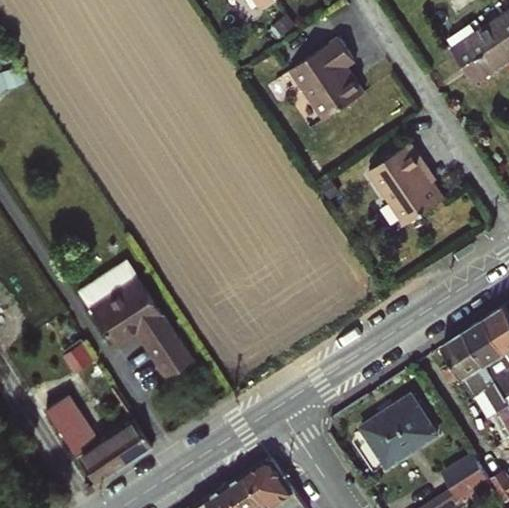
[(275,0),(247,0),(257,13),(275,0)]
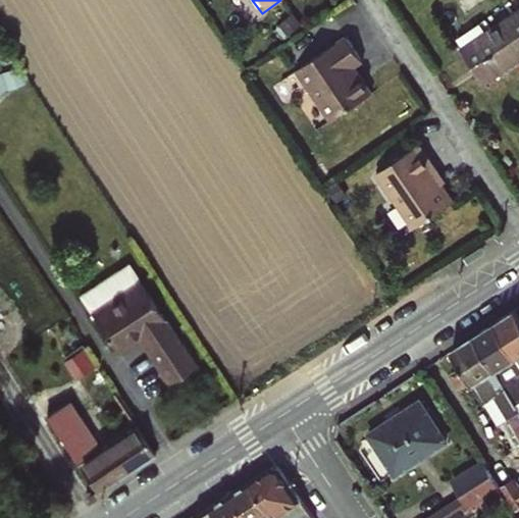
[(482,20),(457,39),(465,51),(462,53),(483,85),(518,59),(518,14),(490,34),(482,20)]
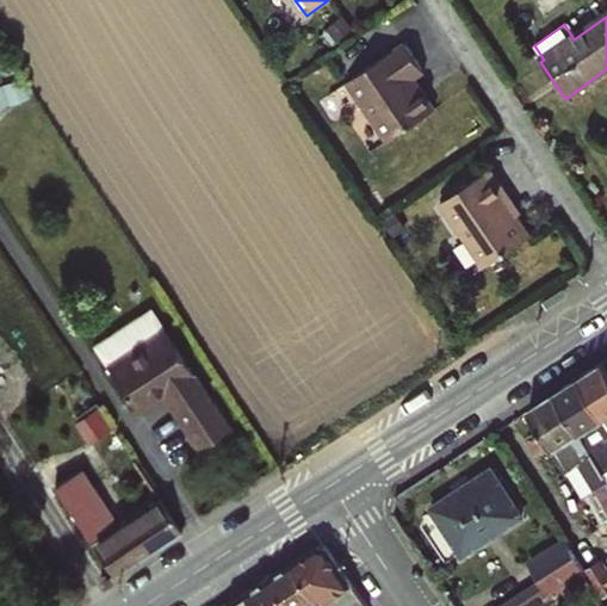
[(400,45),(342,86),(383,144),(429,111),(408,80),(419,73),(400,45)]
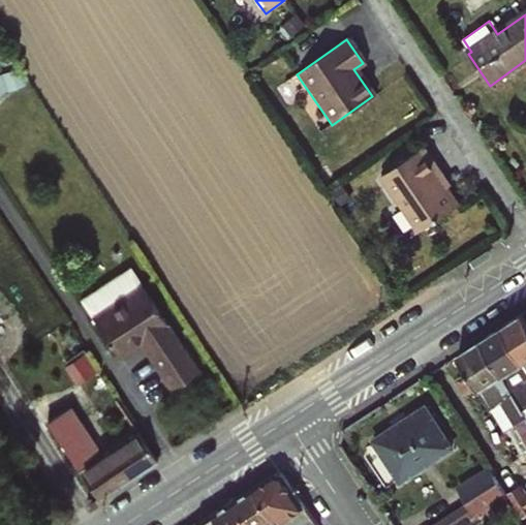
[(440,177),(422,149),(376,180),(414,237),(455,209),(436,180),(440,177)]
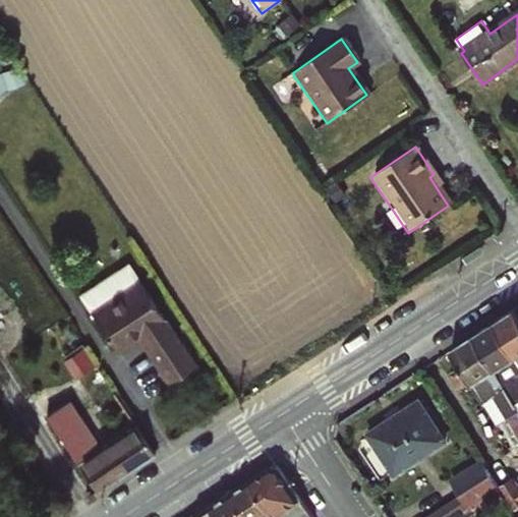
[(126,266),(103,281),(114,298),(137,282),(126,266)]
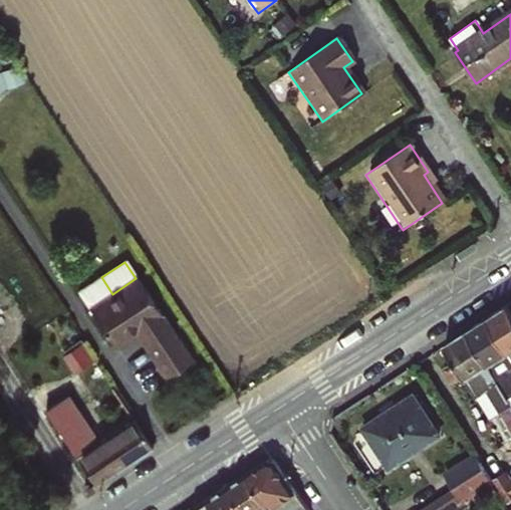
[(111,350),(134,336),(140,332),(148,346),(143,349),(163,379),(190,361),(136,278),(112,294),(101,277),(75,295),(86,311),(111,350)]
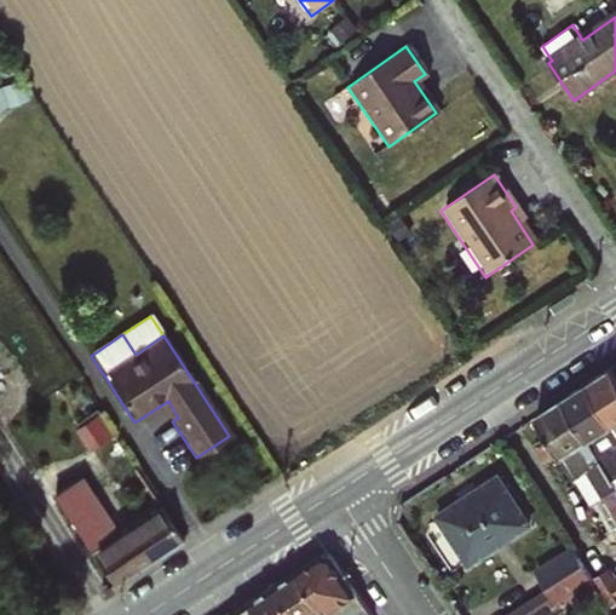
[(615,434),(615,373),(614,369),(600,378),(588,386),(615,434)]
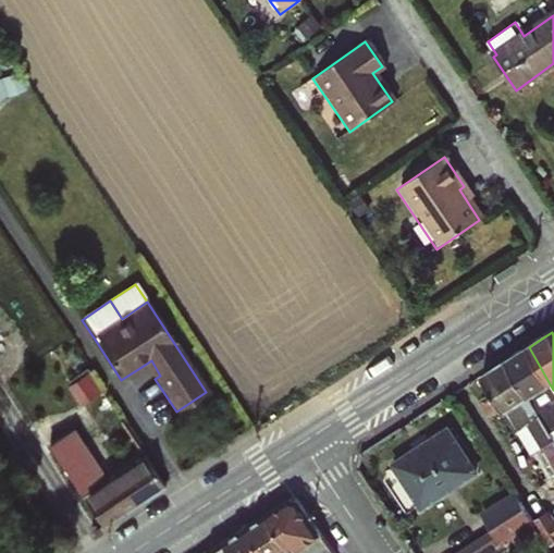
[(553,425),(545,409),(553,403),(553,390),(529,347),(507,361),(553,441),(553,425)]
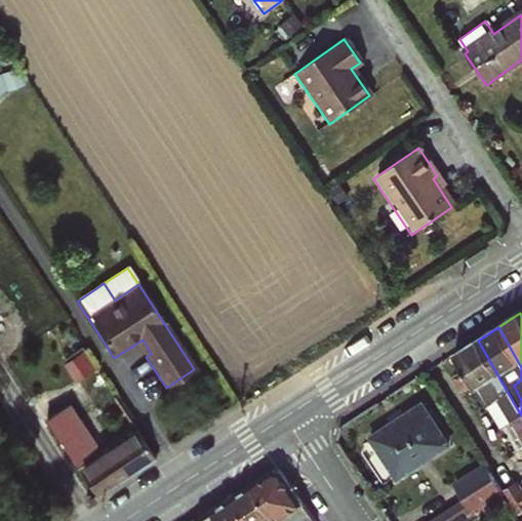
[(143,339),(136,344),(146,357),(151,354),(143,339)]
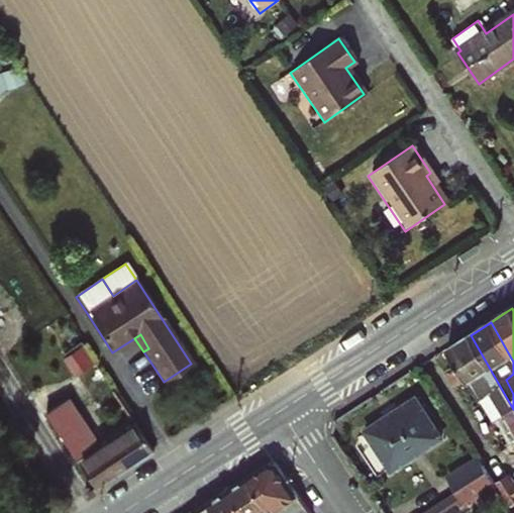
[(454,389),(467,382),(507,452),(513,448),(513,409),(471,335),(448,349),(457,367),(446,374),(454,389)]
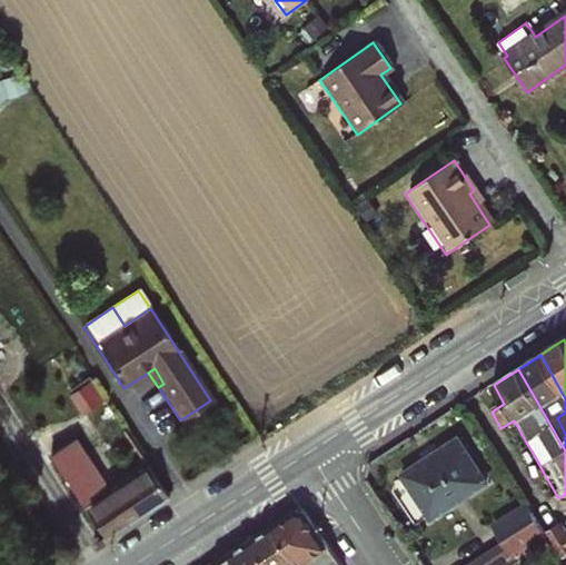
[(460,439),(404,476),(433,519),(490,484),(460,439)]
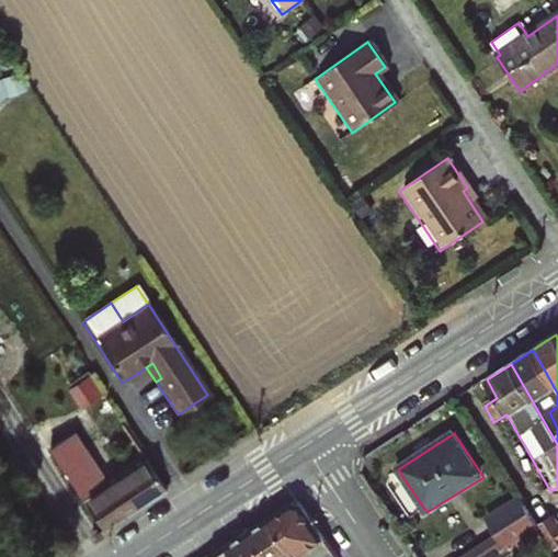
[(50,453),(103,532),(121,521),(163,492),(141,461),(112,480),(101,464),(92,469),(87,462),(84,463),(79,453),(76,456),(66,442),(50,453)]
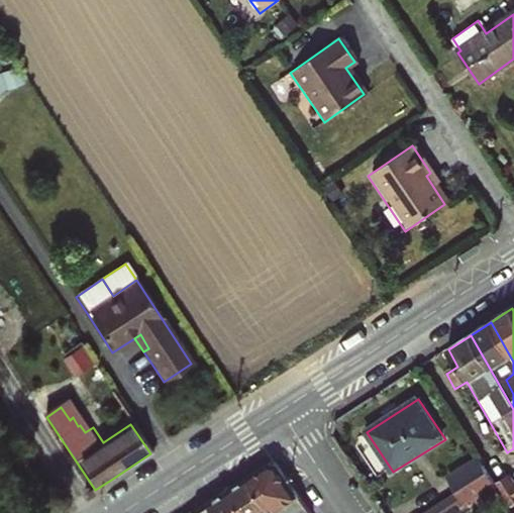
[(448,479),(457,493),(488,474),(479,459),(448,479)]
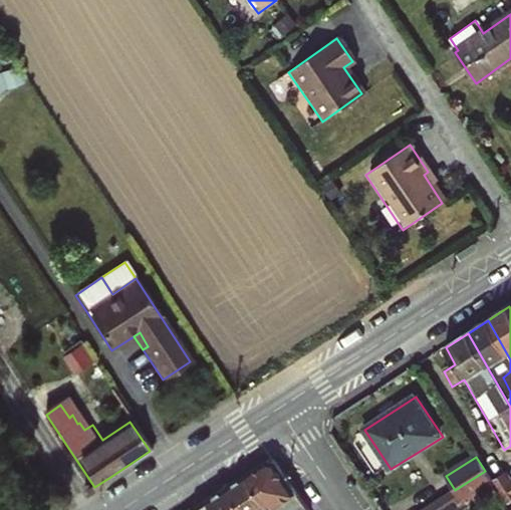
[(266,463),(247,475),(269,509),(307,509),(275,465),(266,463)]
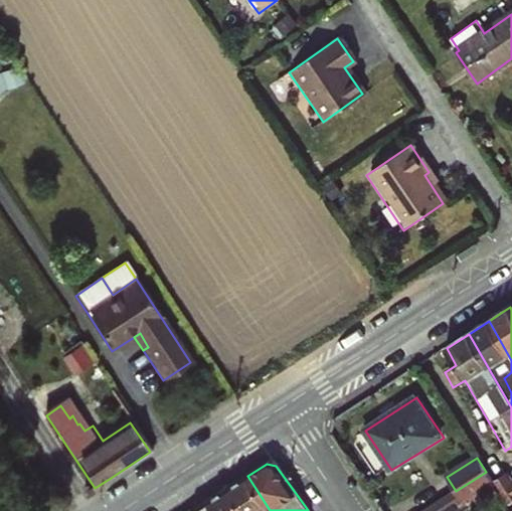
[(486,472),(456,491),(464,504),(494,485),(486,472)]
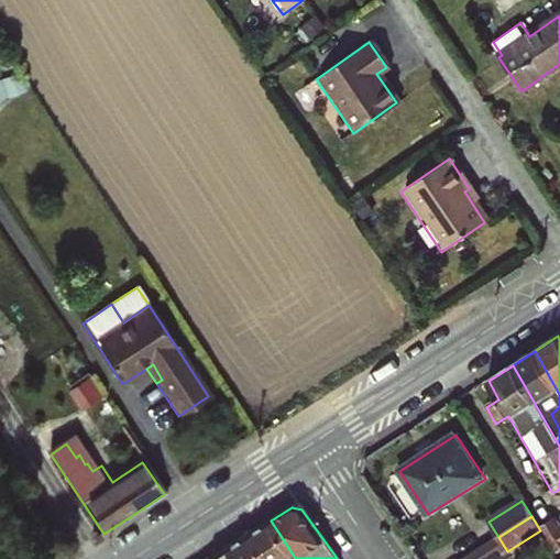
[(295,558),(271,521),(248,536),(263,558),(295,558)]
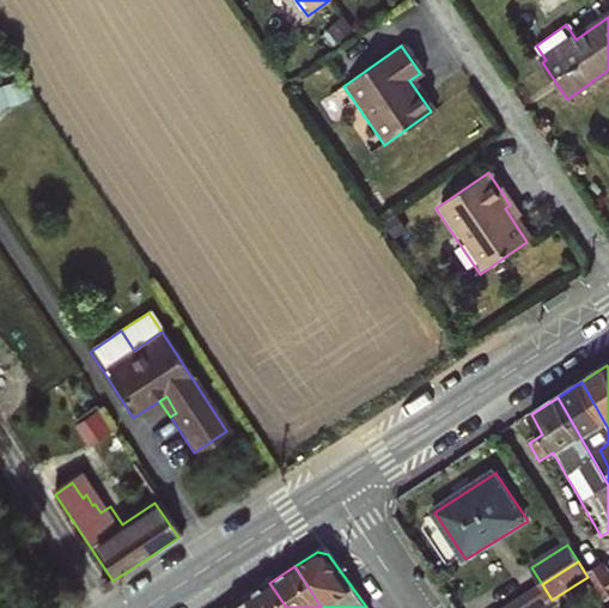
[(604,567),(588,577),(604,603),(608,601),(608,575),(608,576),(604,567)]
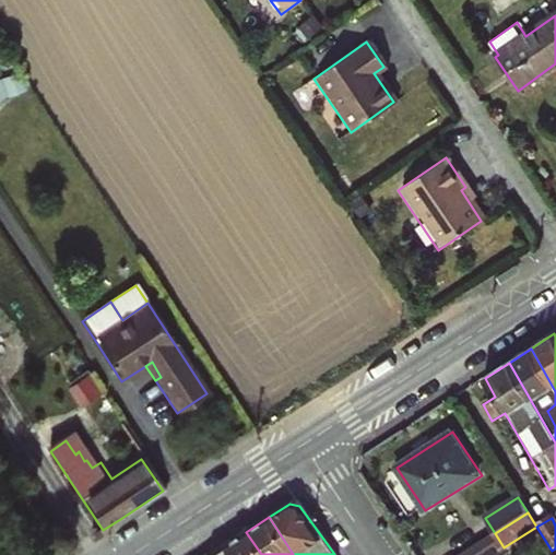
[(261,554),(246,532),(212,554),(261,554)]
